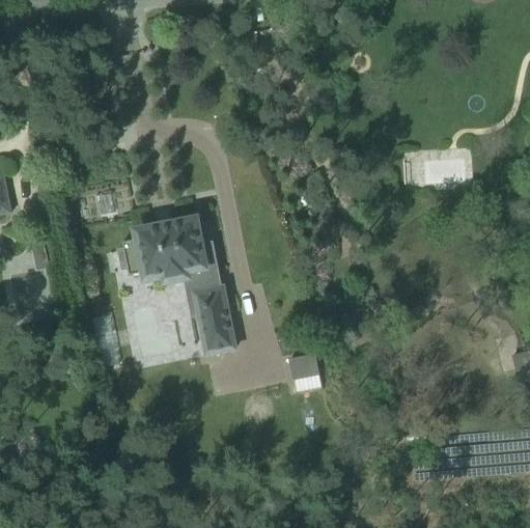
[(0,214),(11,212),(11,210),(3,170),(3,168),(0,169),(0,214)]
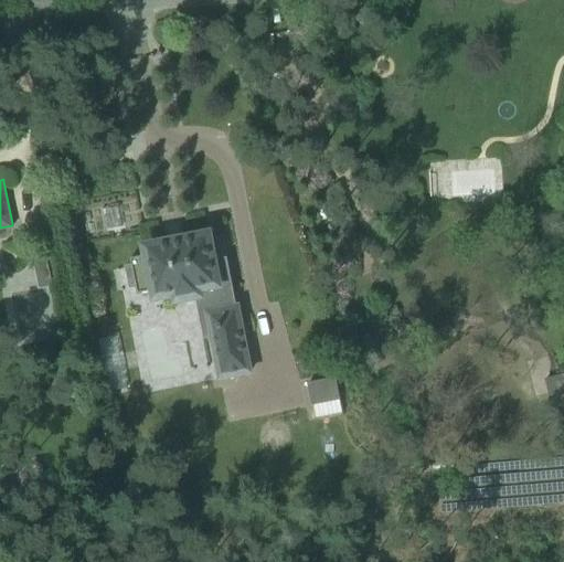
[(212,279),(221,326),(211,328),(220,372),(249,367),(236,301),(235,301),(230,275),(226,276),(223,257),(212,260),(206,231),(188,234),(185,228),(165,232),(166,239),(146,243),(147,248),(130,253),(131,260),(126,261),(130,282),(136,281),(137,288),(155,285),(156,292),(176,287),(177,294),(198,289),(197,283),(212,279)]
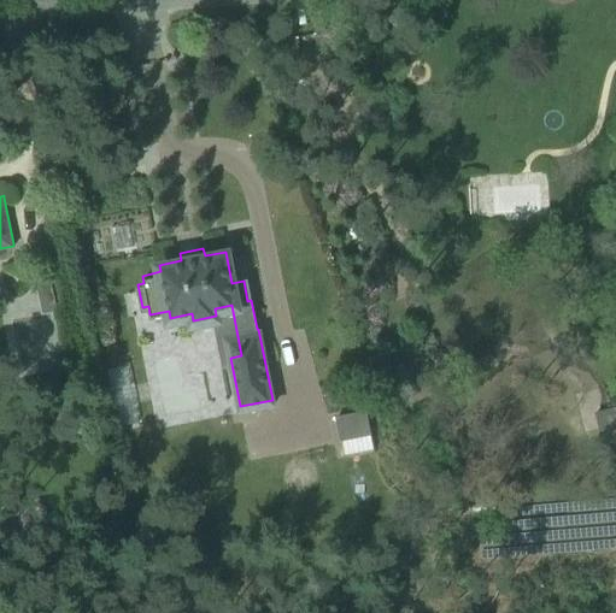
[(52,276),(35,280),(39,295),(54,293),(52,276)]
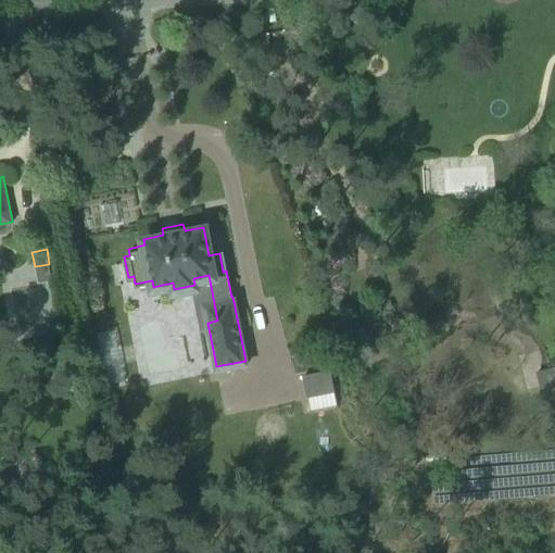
[(105,366),(108,385),(126,382),(124,363),(105,366)]
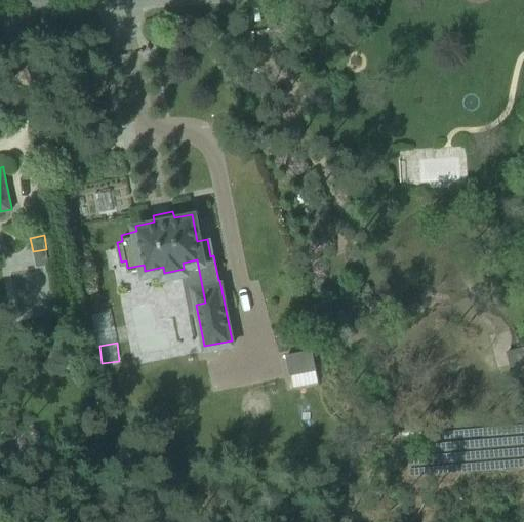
[(523,346),(506,351),(512,377),(523,374),(523,346)]
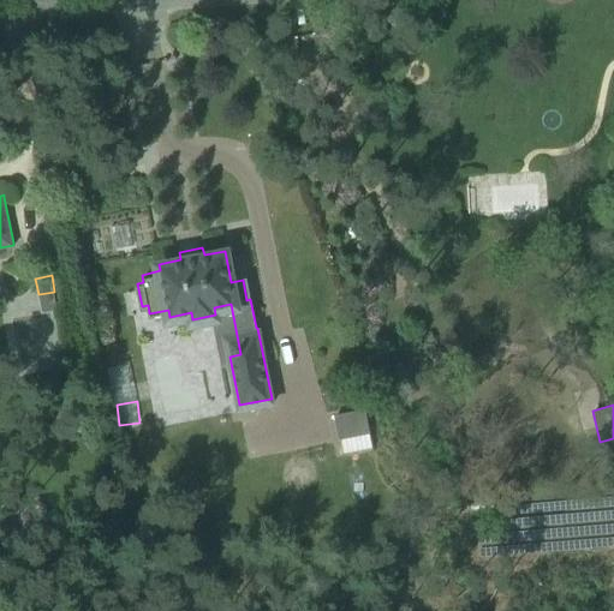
[(365,409),(335,415),(340,439),(341,439),(370,433),(365,409)]
